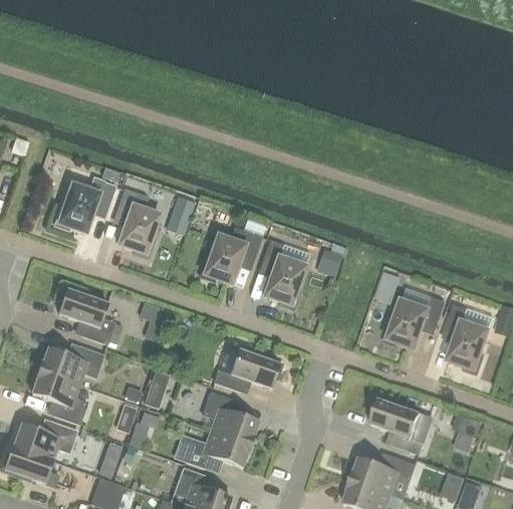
[(16,137),(11,151),(24,156),(29,142),(16,137)]
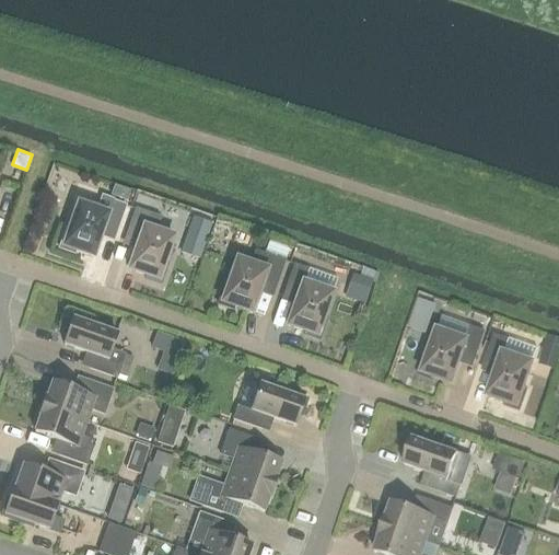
[(115,183),(113,192),(127,196),(130,187),(115,183)]
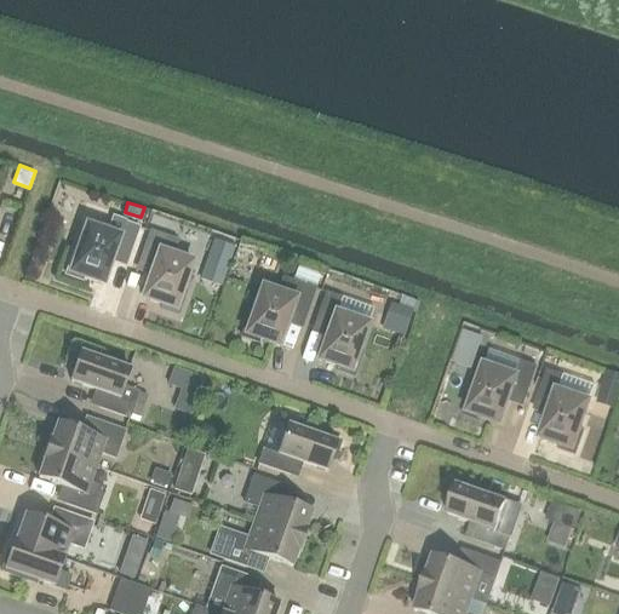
[(130,253),(141,223),(114,214),(110,224),(105,223),(104,227),(89,222),(79,248),(75,247),(67,271),(84,277),(85,274),(104,280),(115,248),(130,253)]
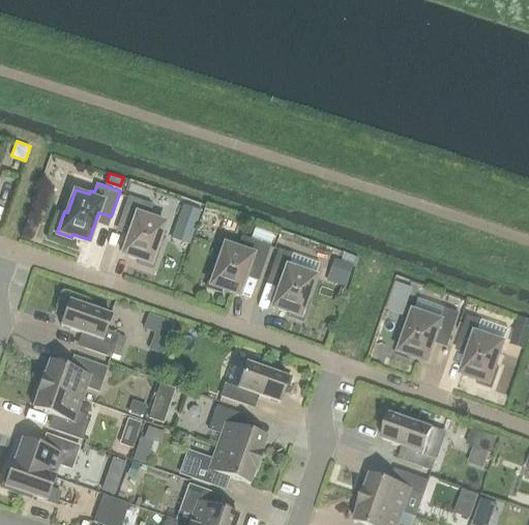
[(129,194),(120,221),(133,225),(123,252),(140,258),(139,260),(153,266),(160,245),(157,244),(166,221),(152,216),(152,202),(142,199),(129,194)]
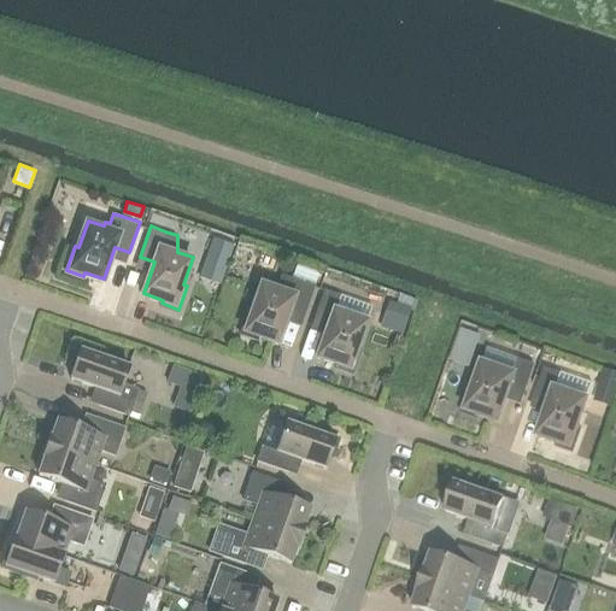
[(209,250),(201,272),(221,280),(228,256),(233,242),(232,241),(213,235),(209,250)]
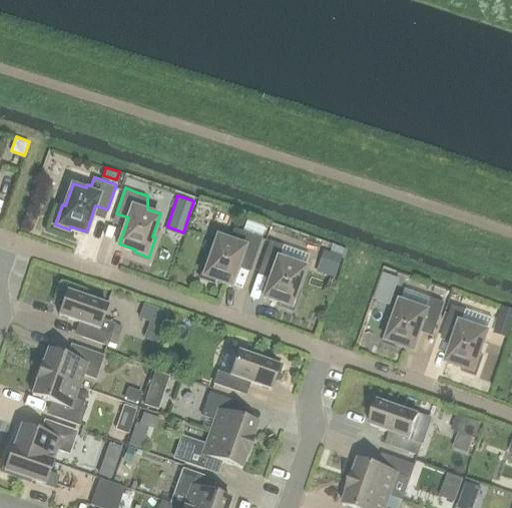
[(200,276),(214,281),(215,278),(231,283),(240,257),(252,261),(262,235),(235,226),(231,238),(218,234),(210,257),(207,256),(200,276)]
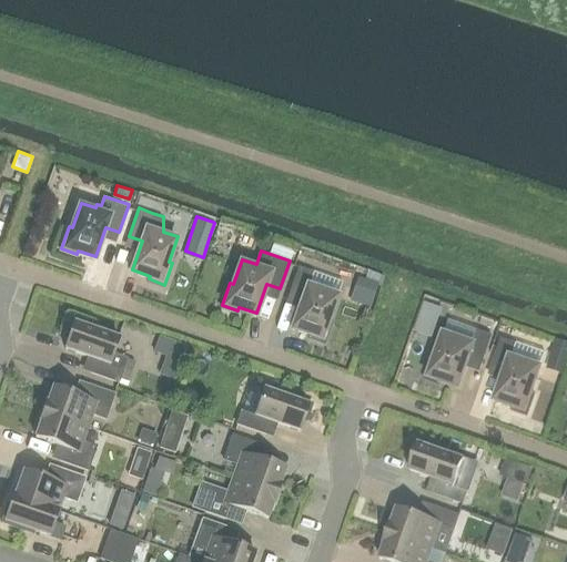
[(313,269),(300,265),(290,293),(303,297),(293,326),(311,333),(310,336),(325,341),(333,319),(330,318),(338,293),(309,283),(313,269)]
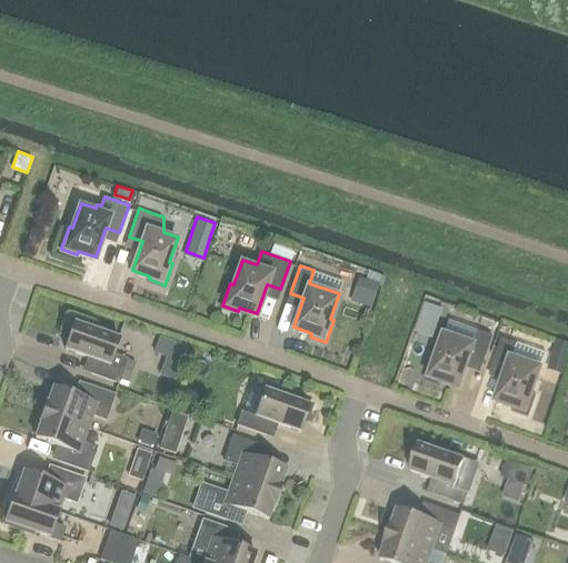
[(366,277),(358,300),(371,304),(379,281),(366,277)]
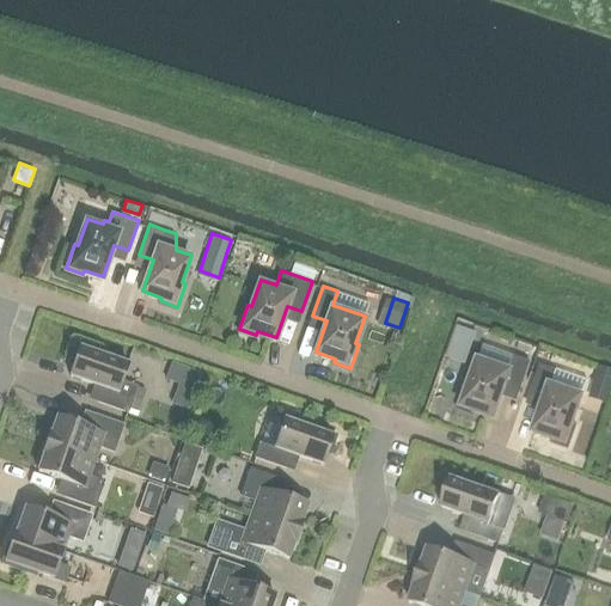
[(483,330),(458,320),(452,336),(465,341),(465,338),(480,343),(483,330)]
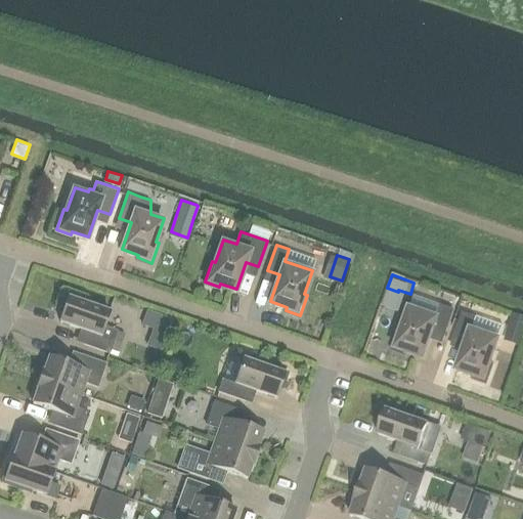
[(111,350),(118,328),(105,323),(111,309),(85,300),(86,298),(68,292),(61,308),(64,309),(60,318),(89,329),(85,341),(111,350)]
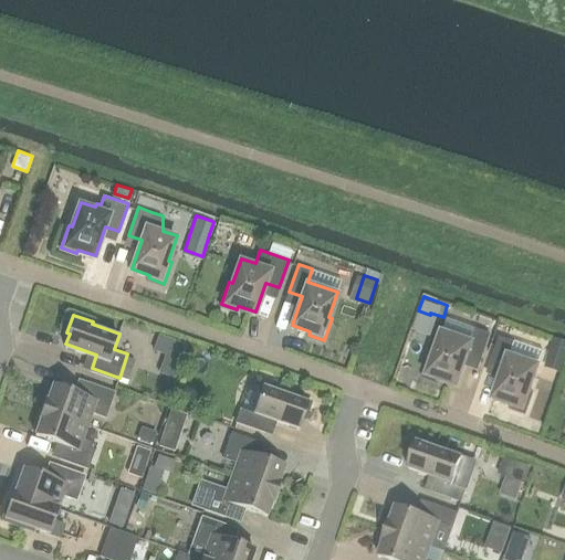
[(458,383),(468,354),(481,359),(490,330),(477,326),(472,339),(442,329),(433,354),(430,352),(422,374),(439,380),(440,377),(458,383)]
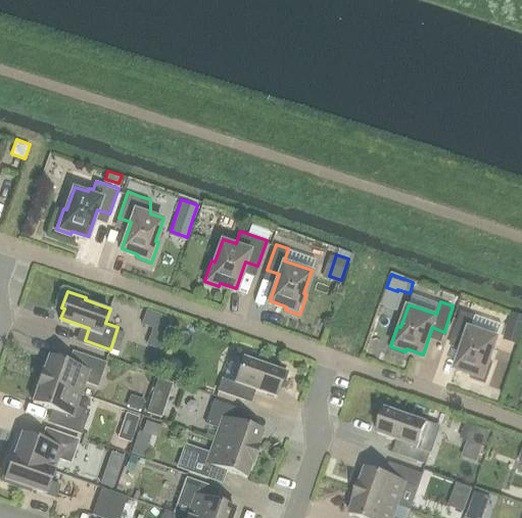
[(485,380),(493,360),(490,359),(497,336),(471,326),(475,314),(463,310),(454,335),(466,339),(456,366),(472,372),(471,375),(485,380)]
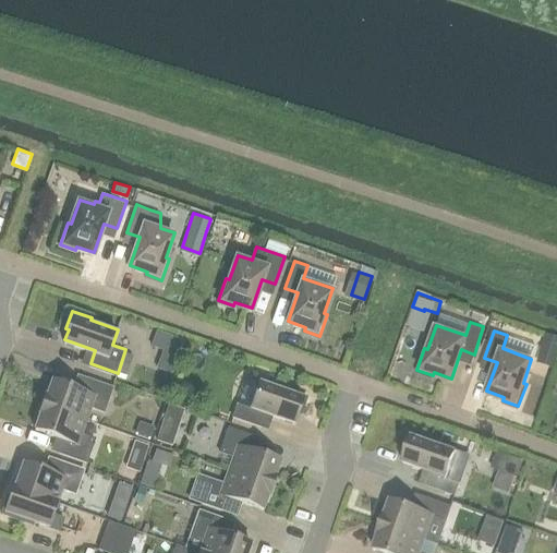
[(556,341),(546,338),(539,360),(553,365),(556,353),(556,341)]
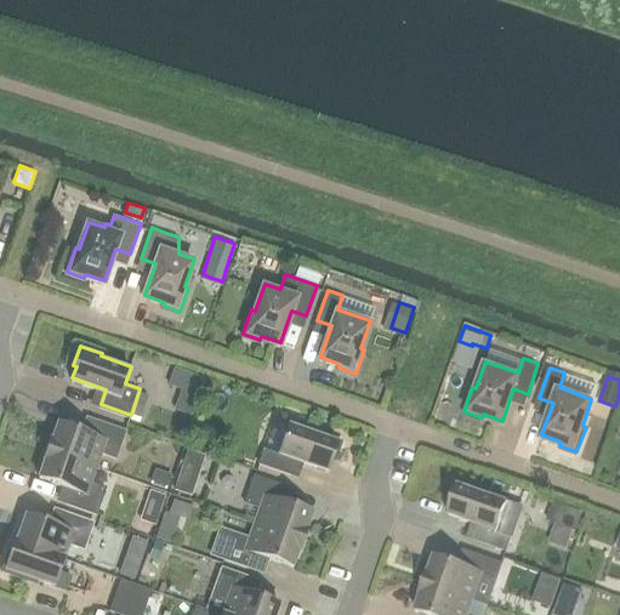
[(182,386),(177,402),(193,406),(198,392),(182,386)]
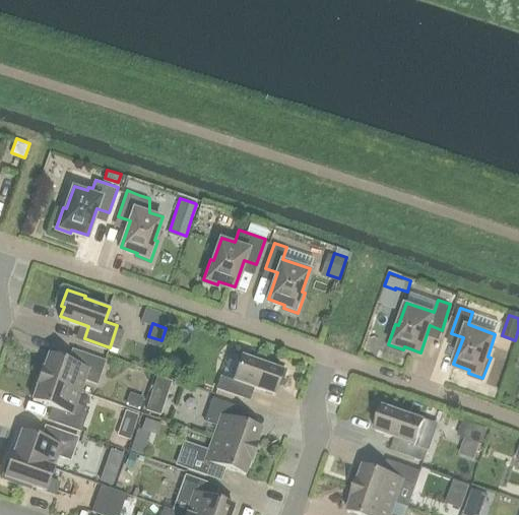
[(98,381),(106,358),(80,349),(76,361),(50,351),(45,366),(43,366),(40,374),(81,388),(85,376),(98,381)]
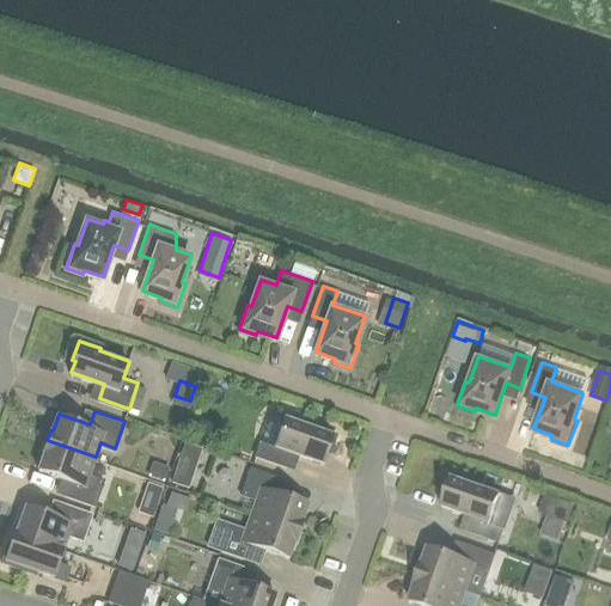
[(270,411),(261,439),(275,444),(285,416),(270,411)]
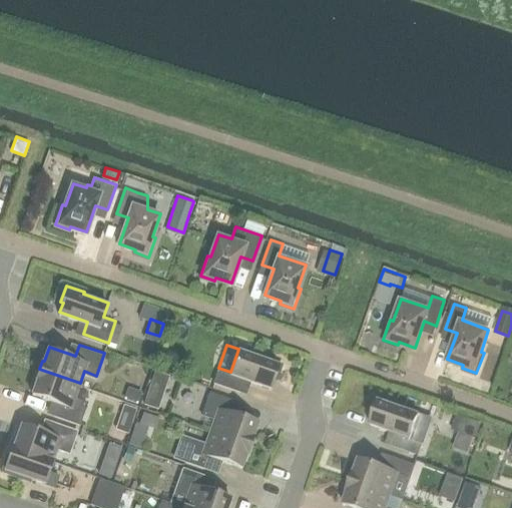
[(218,368),(214,380),(239,389),(243,377),(272,387),(275,377),(278,378),(283,362),(266,356),(265,358),(238,349),(230,372),(218,368)]
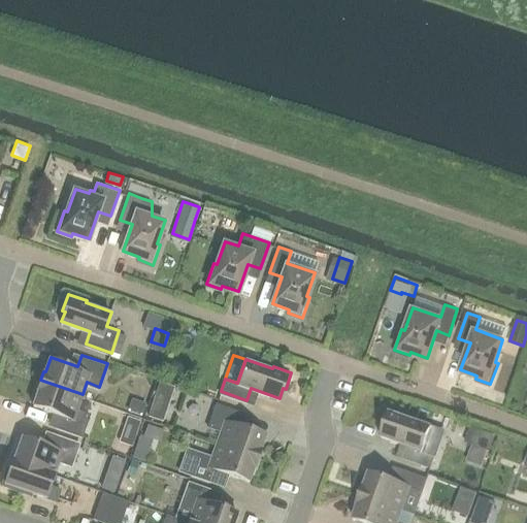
[(77,407),(83,394),(40,380),(38,389),(39,389),(34,403),(61,414),(57,425),(83,434),(91,412),(77,407)]
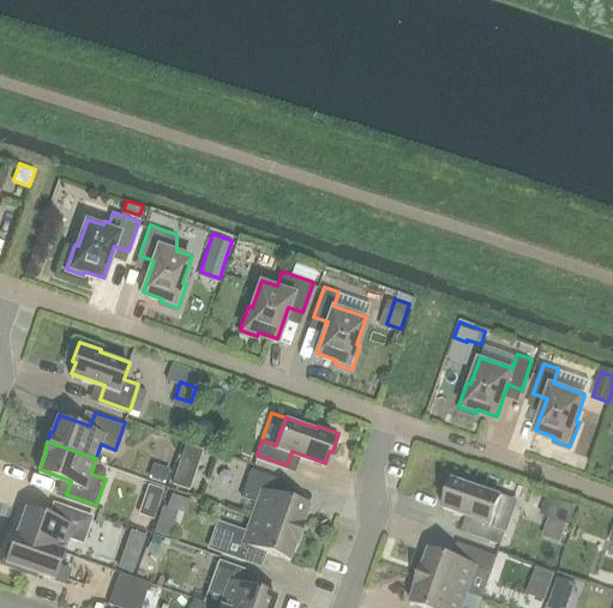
[(186,441),(181,455),(198,461),(203,447),(186,441)]
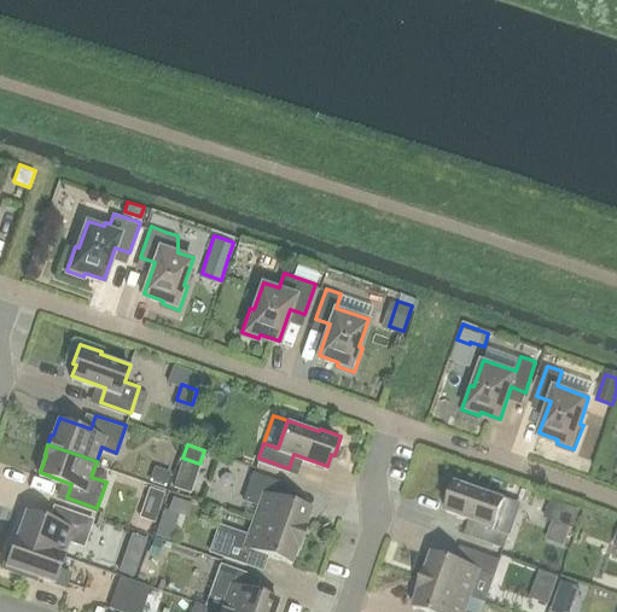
[(155,464),(150,477),(167,483),(172,470),(155,464)]
